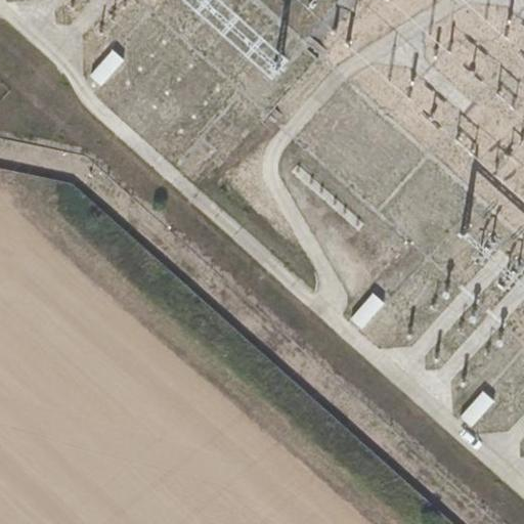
[(126,58),(114,48),(91,75),(103,85),(126,58)]
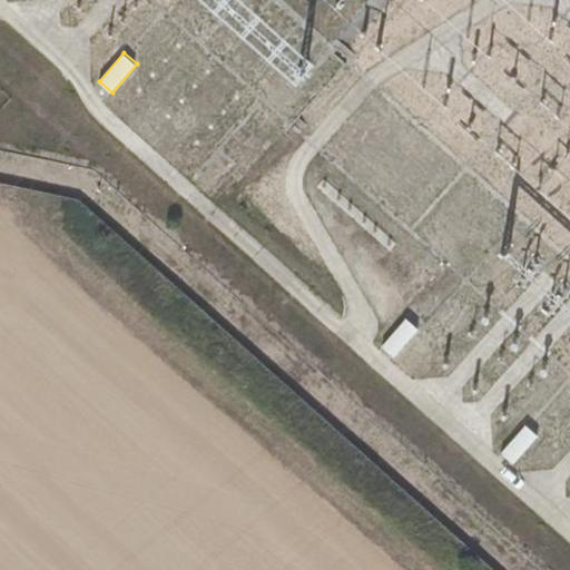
[(228,168),(216,157),(192,185),(204,196),(228,168)]
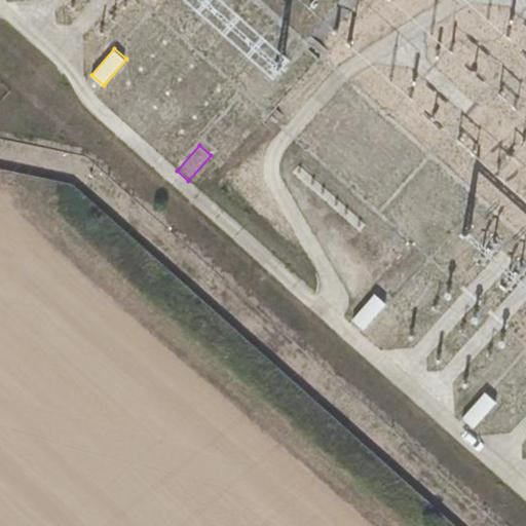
[(387,304),(376,294),(352,320),(364,330),(387,304)]
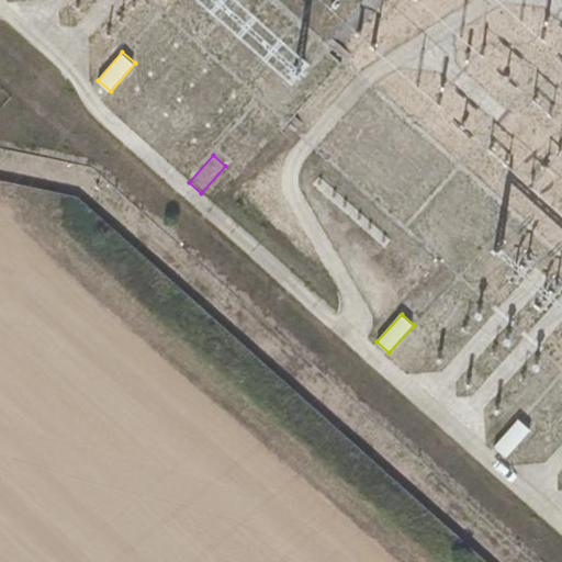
[(425,344),(413,333),(390,358),(402,369),(425,344)]
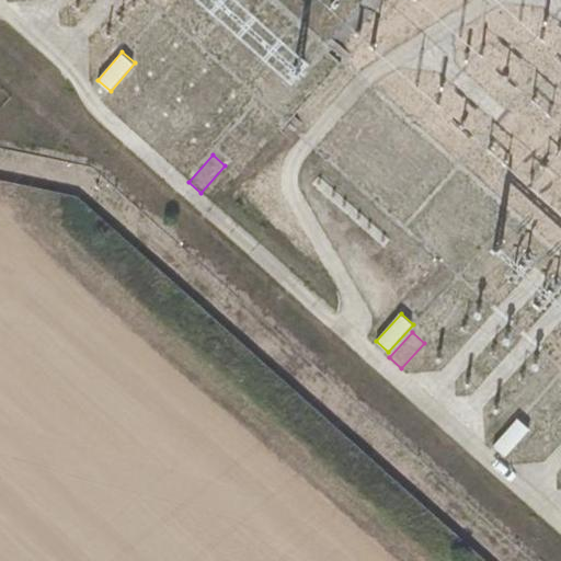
[(531,430),(518,416),(493,444),(507,457),(531,430)]
